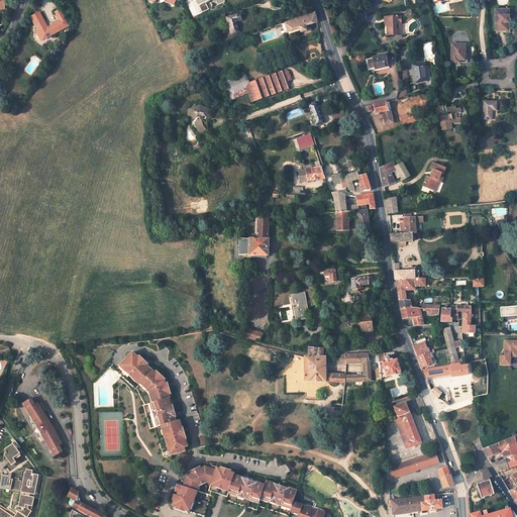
[(223,0),(195,0),(198,6),(199,5),(202,12),(209,9),(206,3),(212,0),(215,0),(218,6),(225,3),(223,0)]
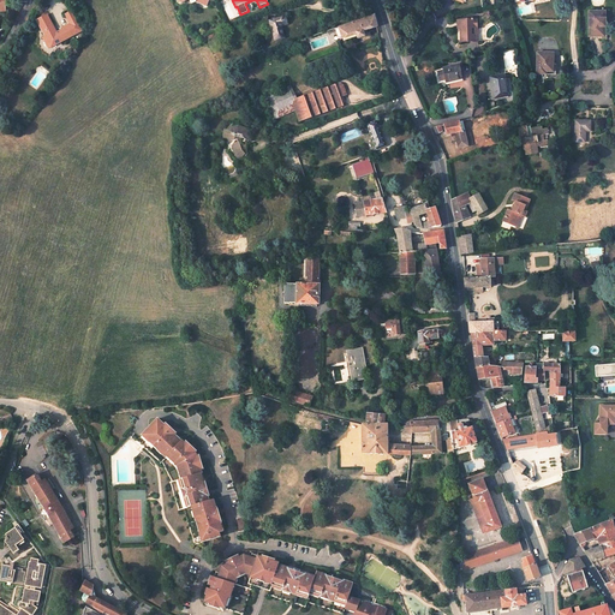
[(590,11),(589,36),(596,36),(596,39),(605,39),(607,25),(604,25),(605,11),(590,11)]
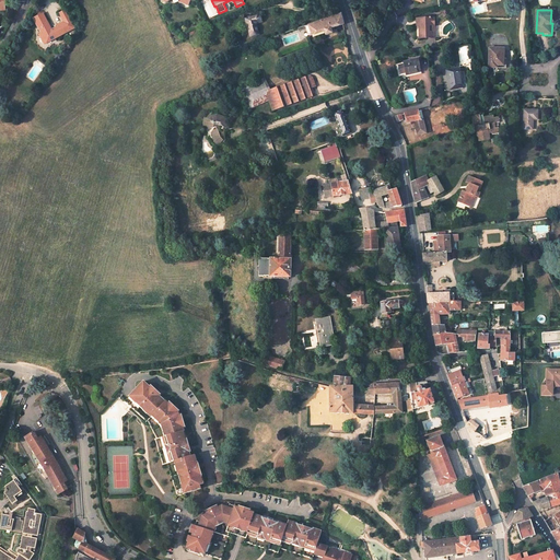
[(51,30),(44,13),(35,18),(43,32),(47,41),(54,37),(55,39),(76,30),(66,11),(60,13),(65,22),(58,25),(59,26),(51,30)]
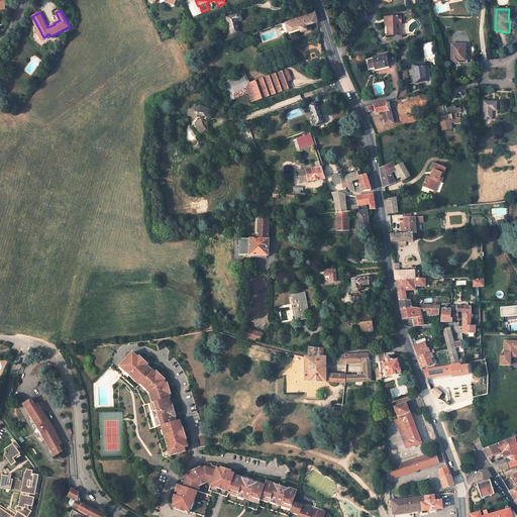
[(285,23),(288,33),(300,28),(301,33),(308,31),(307,27),(311,25),(318,22),(315,13),(285,23)]
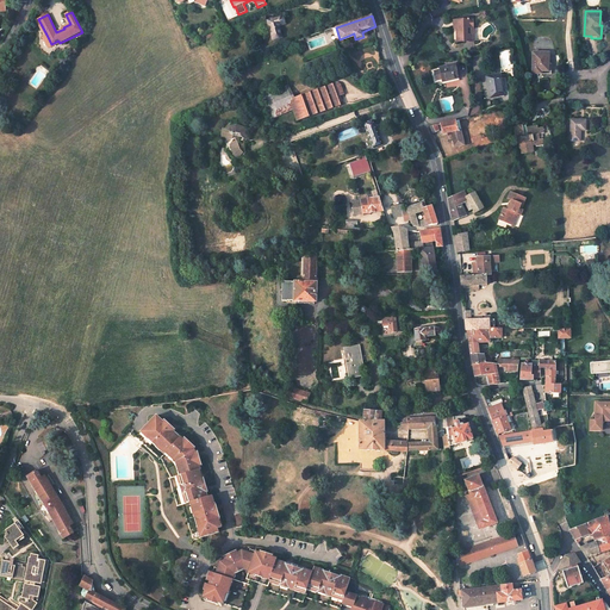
[(281,18),(266,22),(271,41),(280,38),(278,26),(284,25),(281,18)]
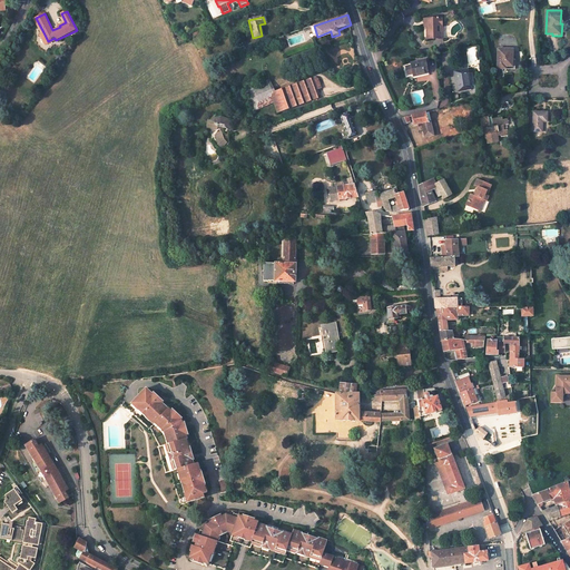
[(426,26),(428,39),(439,38),(438,26),(441,26),(441,18),(435,19),(425,19),(426,26)]
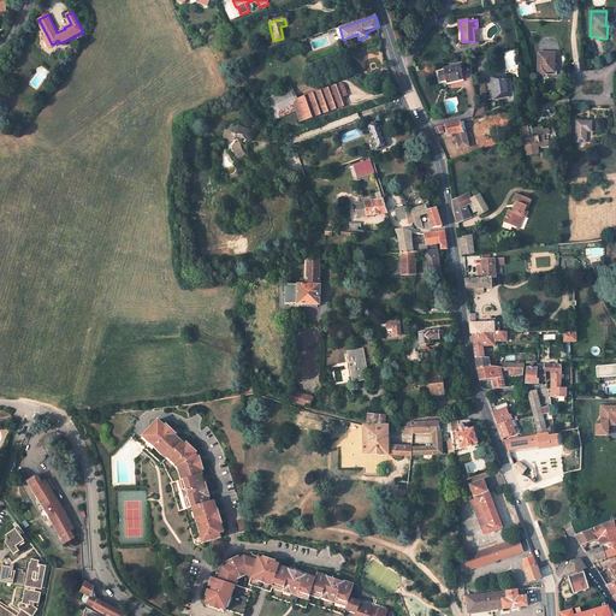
[(43,37),(49,48),(60,43),(59,41),(52,45),(47,35),(43,37)]
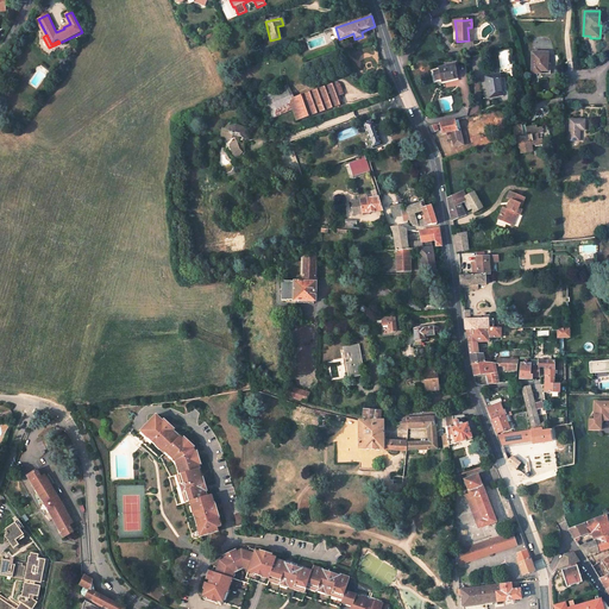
[(532,54),(532,73),(550,73),(550,64),(548,64),(548,54),(532,54)]
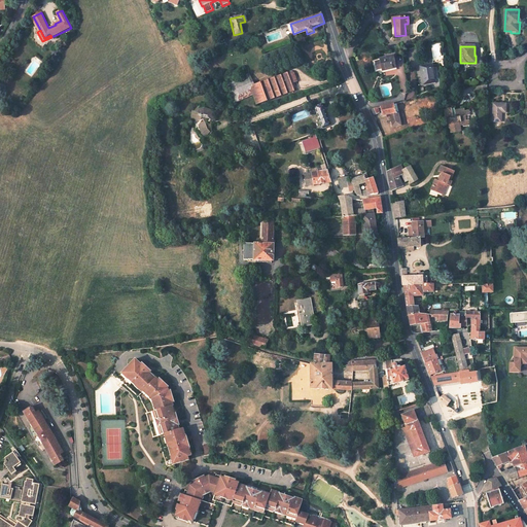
[(380,58),(383,71),(397,68),(394,55),(380,58)]
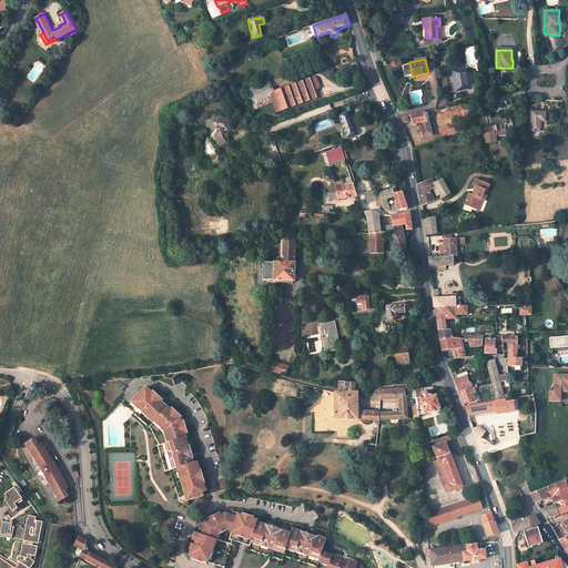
[(452,71),(455,90),(469,89),(466,69),(452,71)]
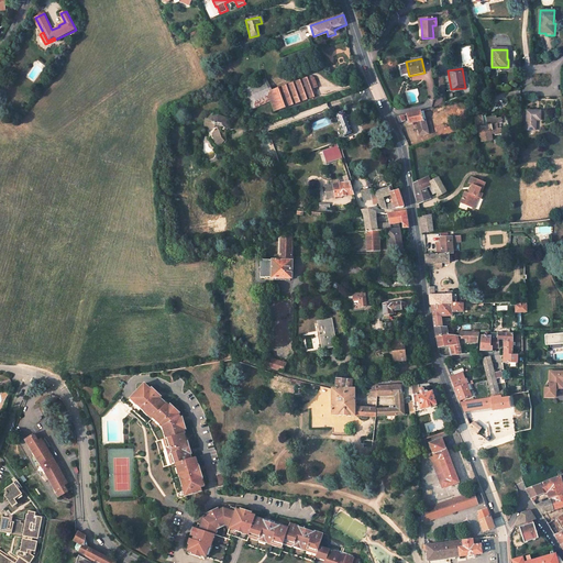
[(263,81),(269,94),(280,88),(276,75),(263,81)]
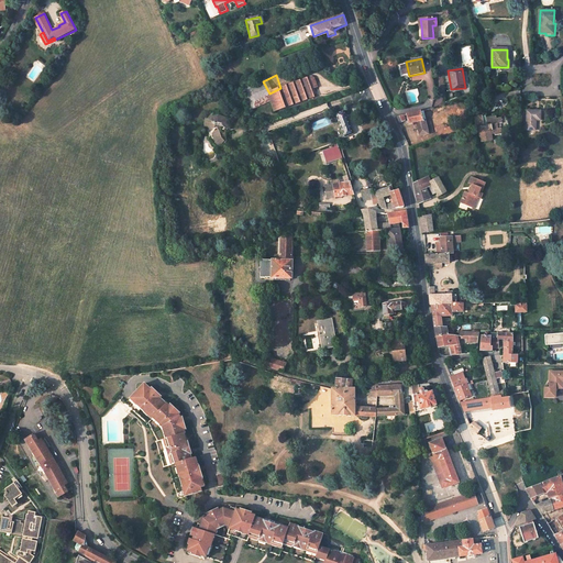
[(313,89),(309,77),(280,88),(288,108),(317,97),(313,89)]
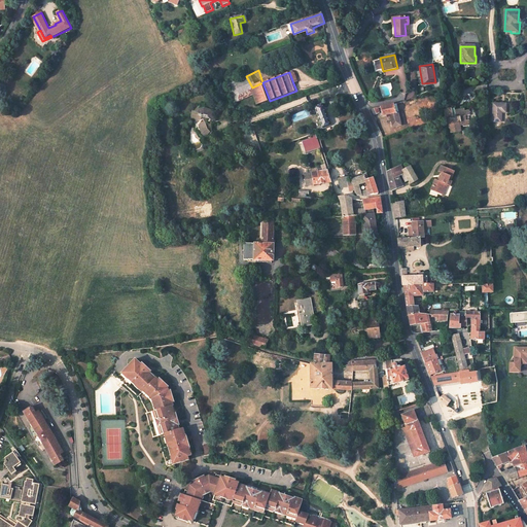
[(291,72),(289,72),(293,83),(297,82),(294,73),(291,72)]
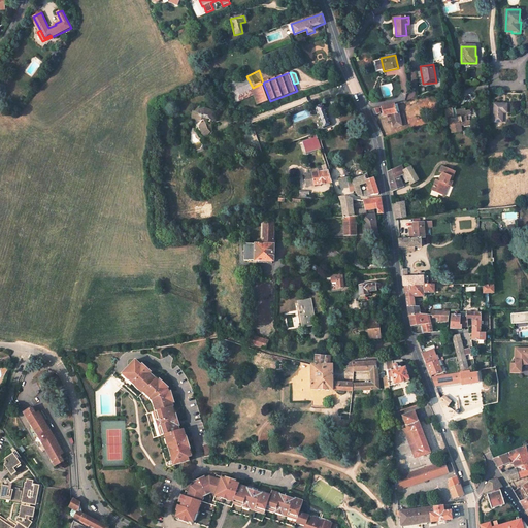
[(235,81),(240,93),(253,88),(246,76),(235,81)]
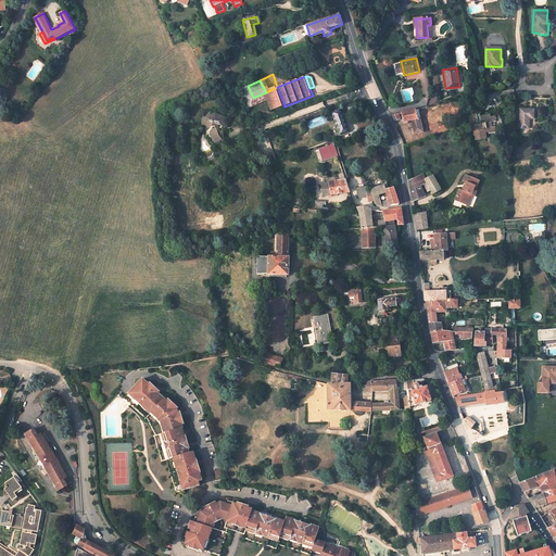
[(520,109),(519,128),(529,128),(530,118),(534,118),(534,110),(520,109)]
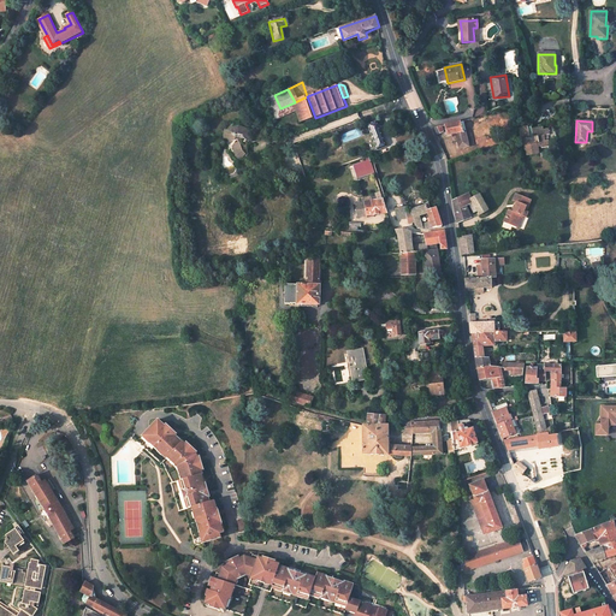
[(368,124),(377,150),(386,147),(377,122),(368,124)]
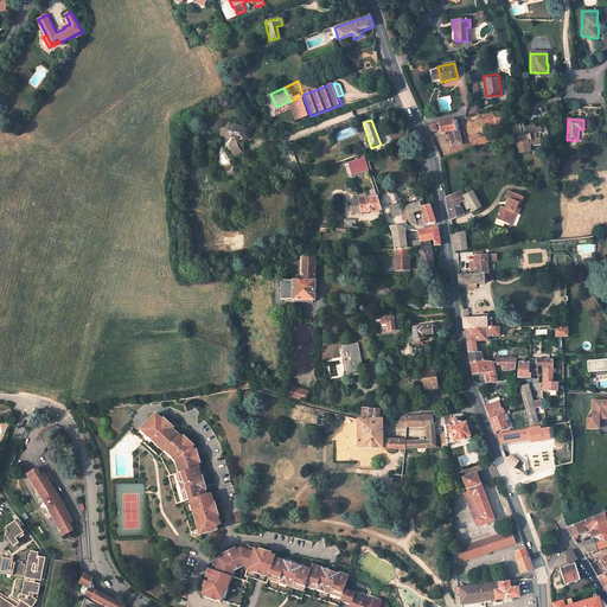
[(439,123),(441,134),(449,132),(453,147),(462,145),(458,120),(454,121),(453,120),(439,123)]
